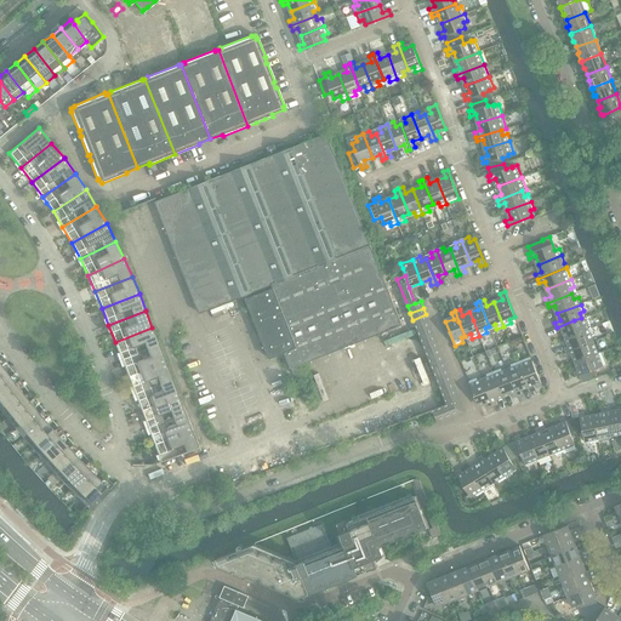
[(428,320),(426,314),(412,320),(415,326),(428,320)]
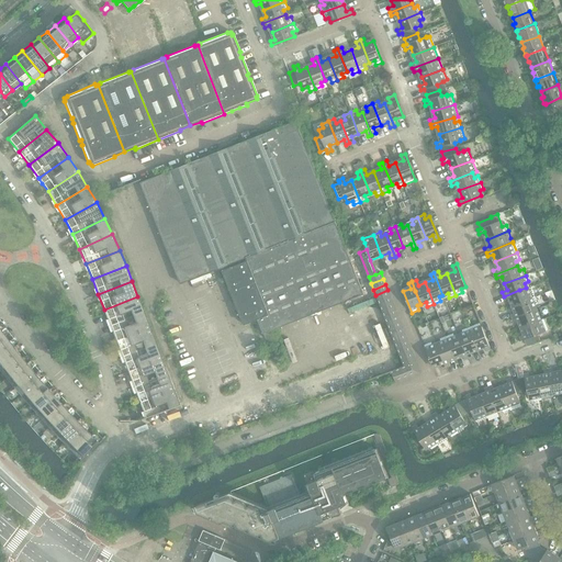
[(535,296),(532,290),(528,292),(527,290),(526,288),(519,290),(504,296),(505,301),(510,299),(513,305),(535,296)]
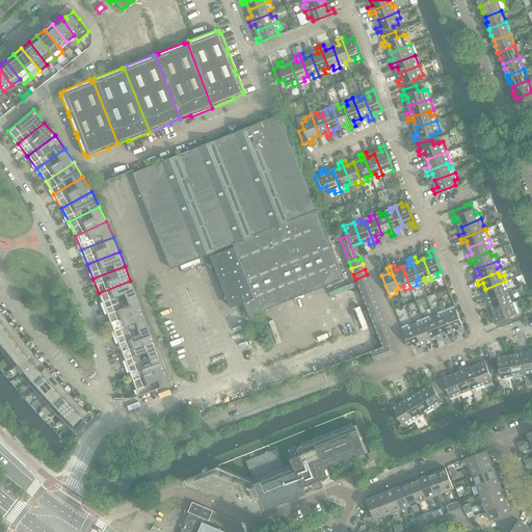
[(370,281),(367,274),(355,280),(358,285),(370,281)]
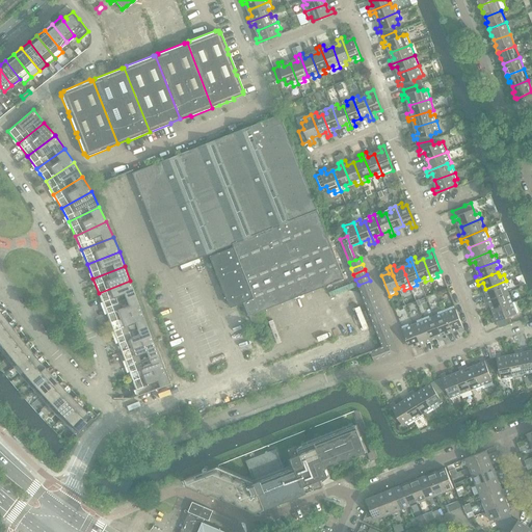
[(136,296),(130,281),(99,293),(104,308),(136,296)]
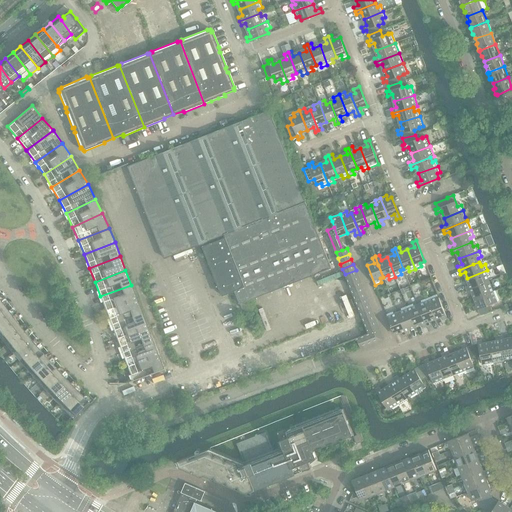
[(358,275),(356,270),(345,274),(347,280),(358,275)]
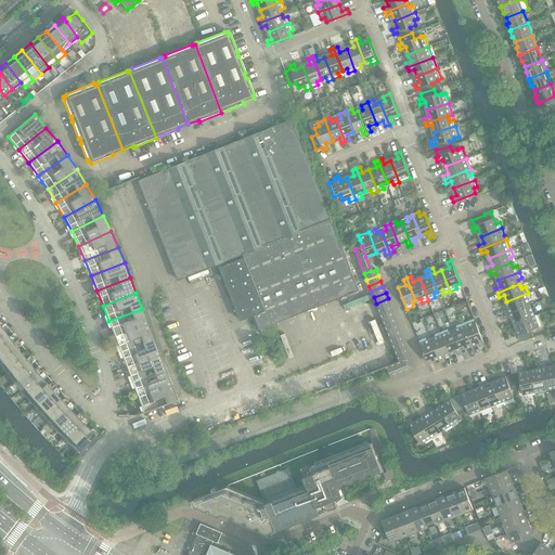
[(529,306),(527,301),(531,299),(528,293),(506,301),(510,309),(504,310),(506,314),(529,306)]
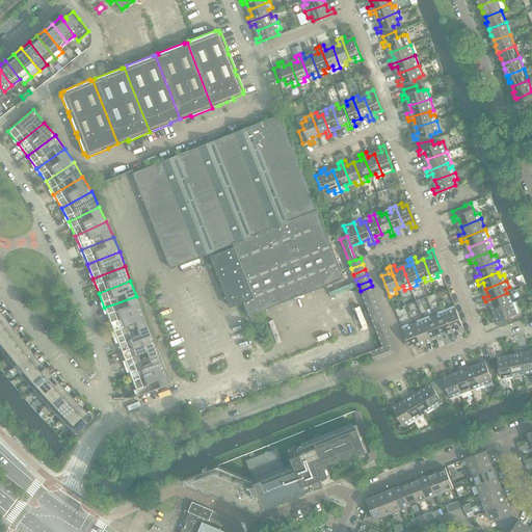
[(374,292),(372,286),(361,291),(363,297),(374,292)]
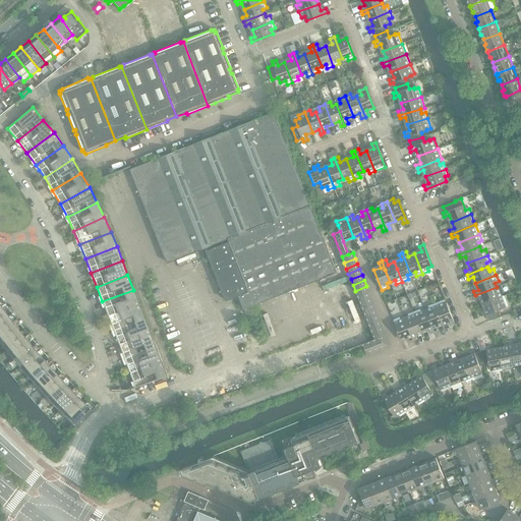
[(368,292),(366,286),(355,291),(357,296),(368,292)]
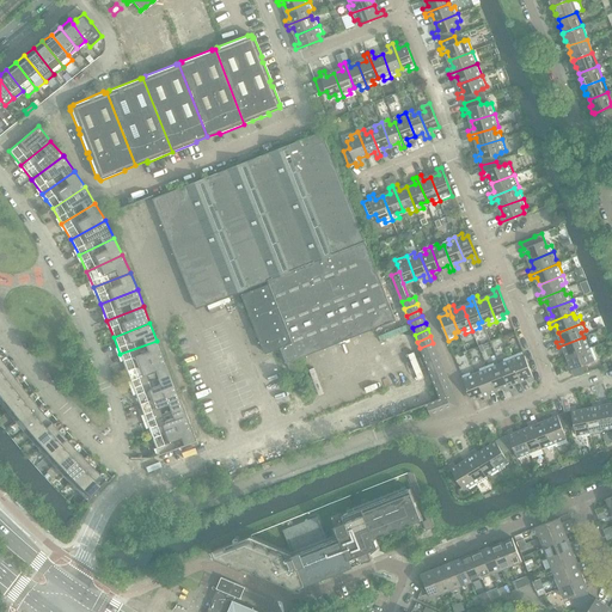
[(592,347),(589,340),(585,342),(583,337),(558,347),(560,352),(565,349),(568,356),(592,347)]
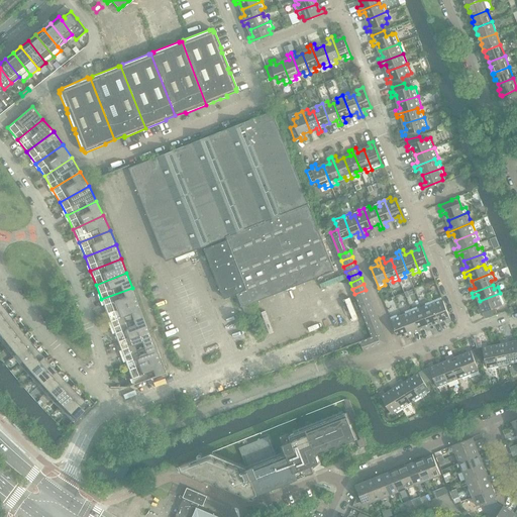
[(137,302),(132,288),(101,299),(107,313),(137,302)]
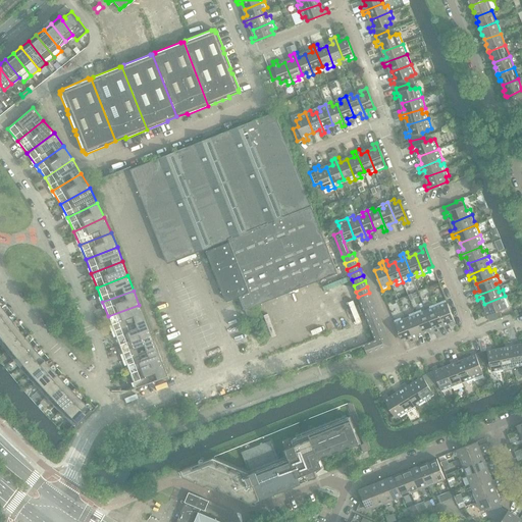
[(372,298),(369,293),(358,297),(360,303),(372,298)]
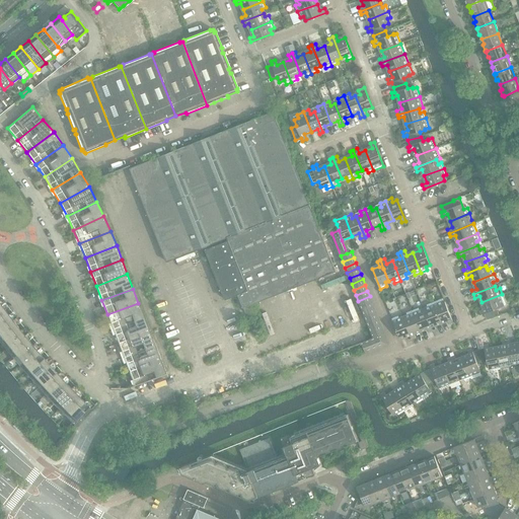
[(506,305),(502,294),(482,302),(485,309),(479,310),(482,314),(484,313),(487,319),(499,314),(497,309),(506,305)]
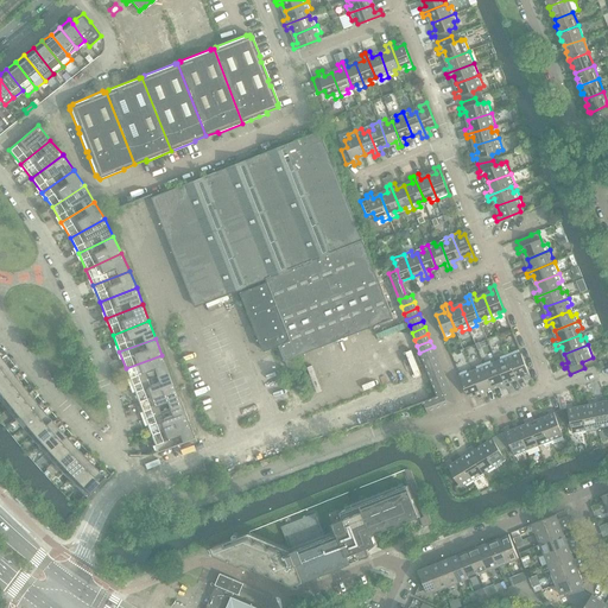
[(436,354),(434,347),(419,353),(422,359),(436,354)]
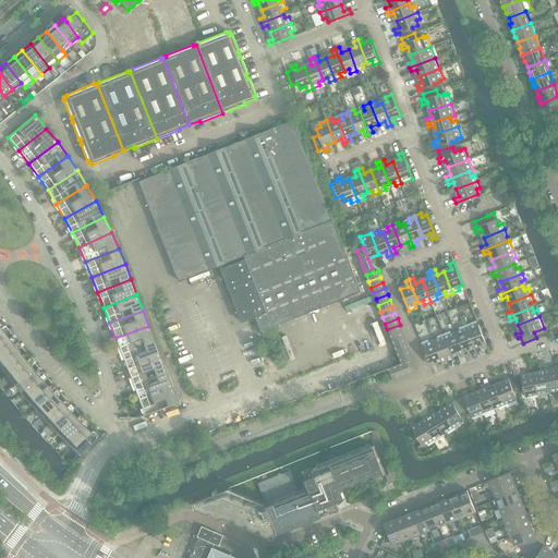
[(487,347),(478,325),(474,326),(472,322),(465,325),(474,347),(481,343),(483,349),(487,347)]
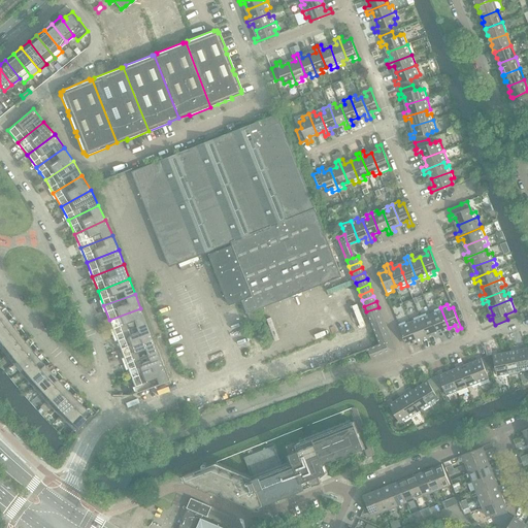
[(381,312),(378,307),(366,311),(369,318),(381,312)]
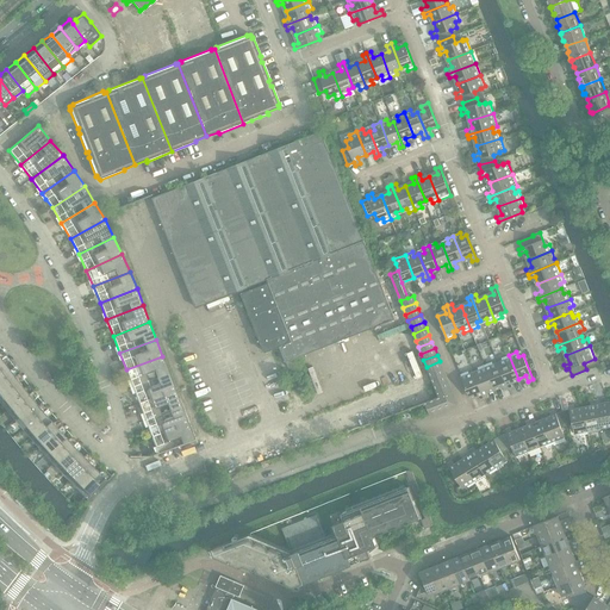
[(518,379),(509,355),(502,358),(503,362),(498,365),(508,388),(512,387),(510,381),(518,379)]
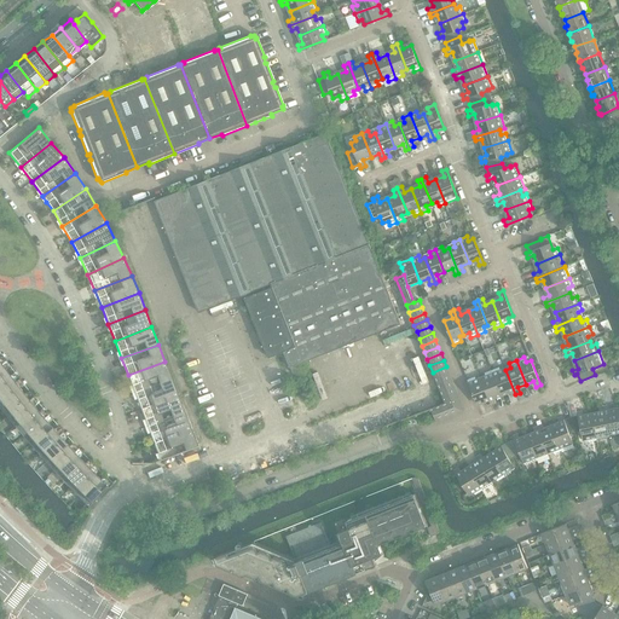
[(172,379),(165,362),(128,375),(134,392),(172,379)]
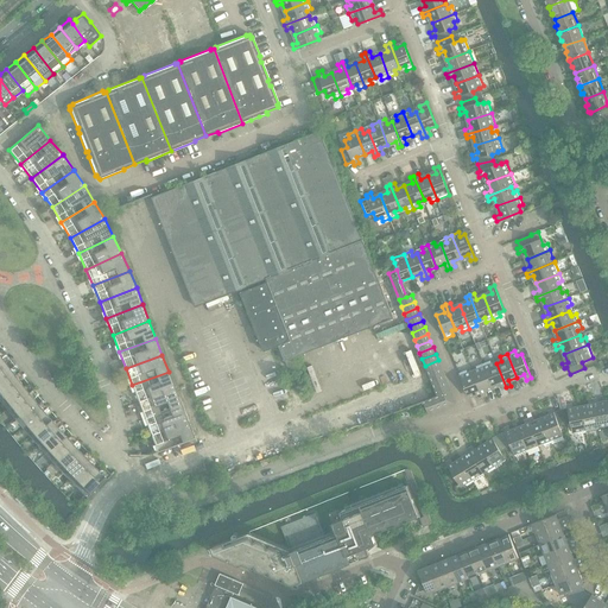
[(441,366),(438,360),(425,366),(428,372),(441,366)]
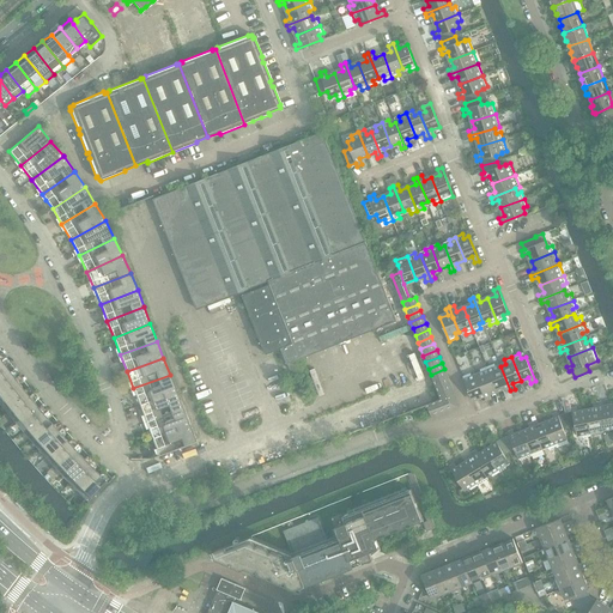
[(510,390),(501,366),(497,368),(495,363),(487,366),(497,390),(504,387),(507,393),(510,390)]
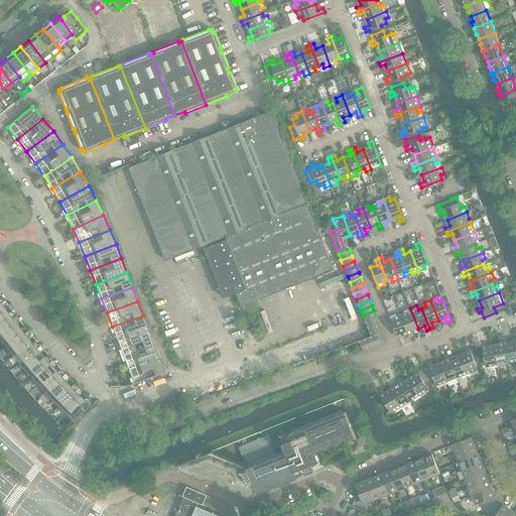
[(418,329),(410,308),(404,310),(405,314),(401,316),(409,337),(413,336),(411,331),(418,329)]
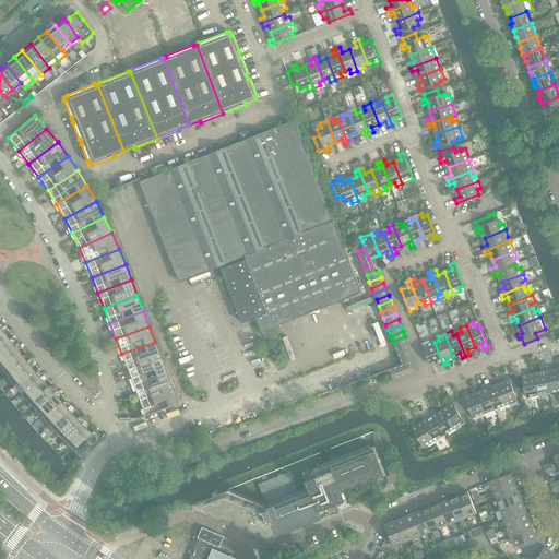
[(407,343),(405,336),(393,342),(395,347),(407,343)]
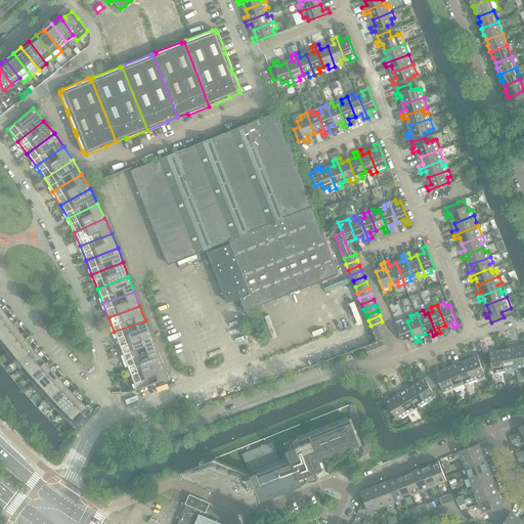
[(0,333),(9,325),(4,317),(0,319),(0,333)]
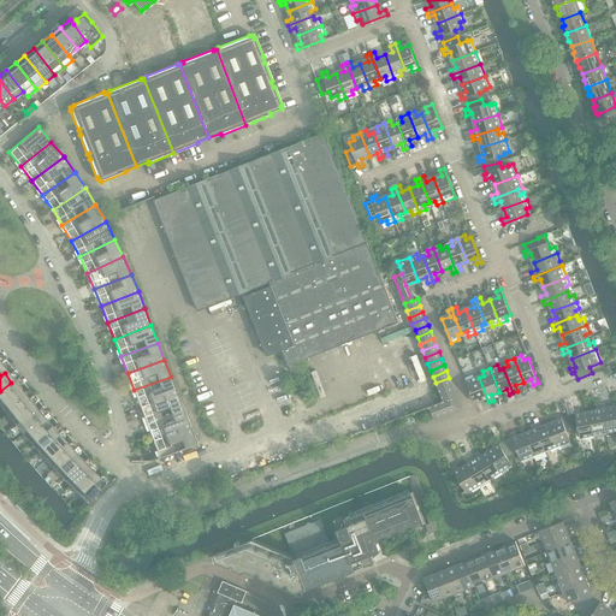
[(489,402),(479,378),(474,379),(473,374),(465,378),(474,402),(483,398),(485,404),(489,402)]
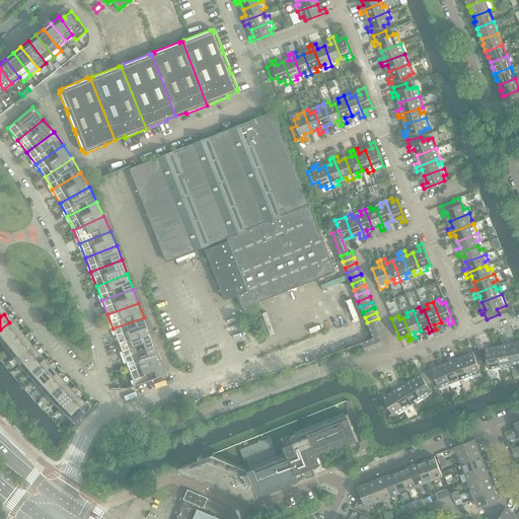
[(149,331),(144,317),(113,328),(118,343),(149,331)]
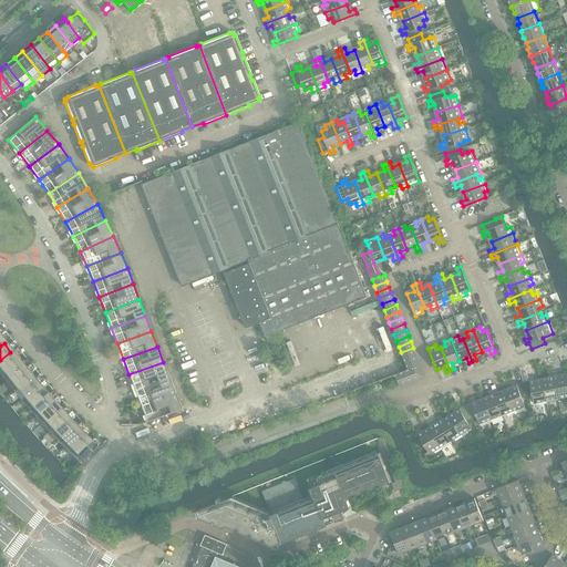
[(415,354),(413,348),(401,352),(403,359),(415,354)]
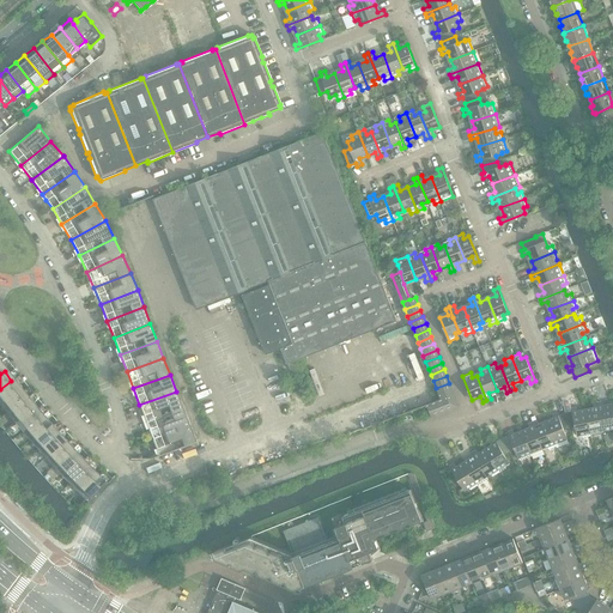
[(0,402),(1,404),(18,389),(17,388),(11,381),(0,389),(0,402)]
